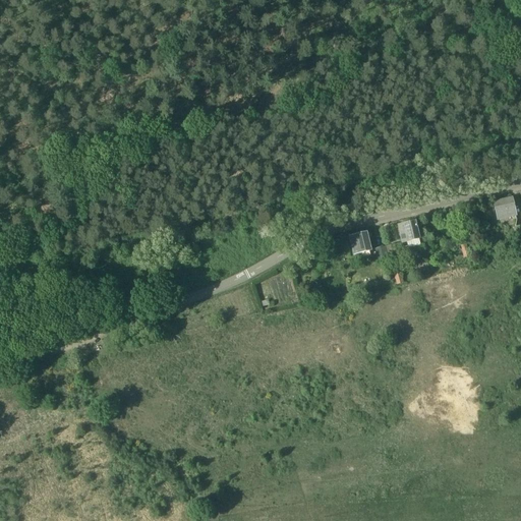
[(512,198),(494,203),(498,220),(516,216),(512,198)]
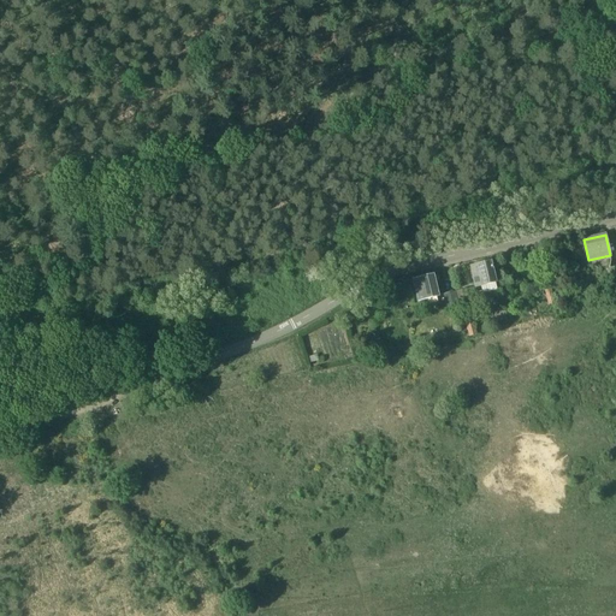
[(491,262),(478,265),(479,267),(472,270),(475,288),(496,283),(491,262)]
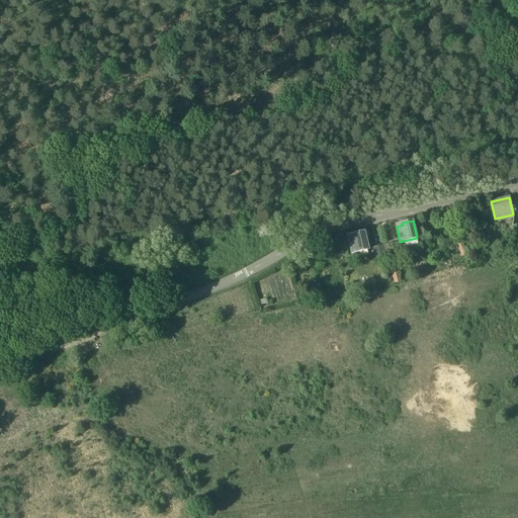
[(364,232),(354,235),(354,237),(348,238),(352,253),(368,249),(364,232)]
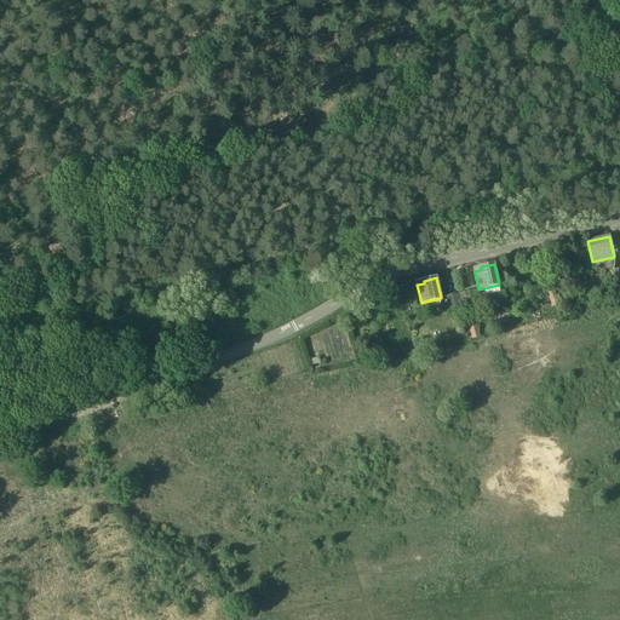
[(469,291),(459,293),(465,316),(475,314),(469,291)]
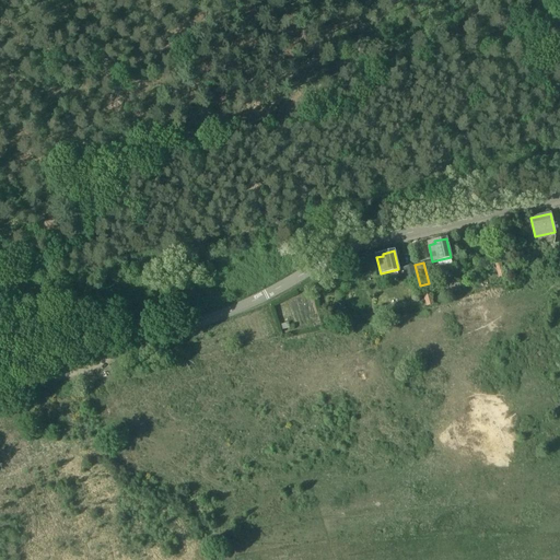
[(415,266),(404,268),(407,281),(417,278),(415,266)]
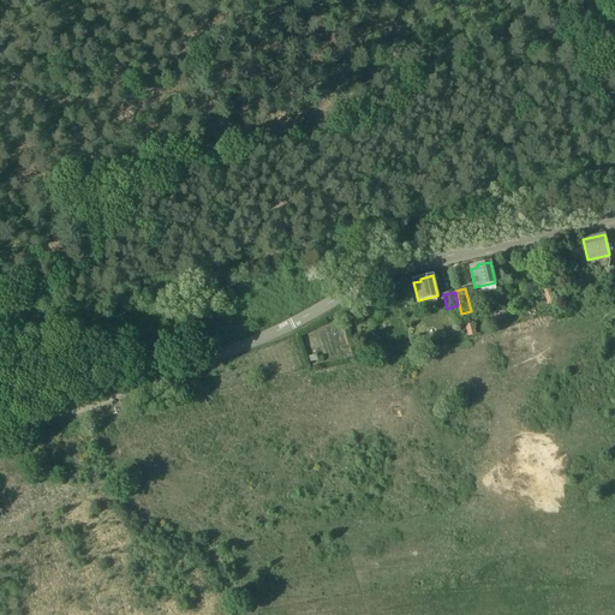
[(477,334),(472,320),(464,322),(469,336),(477,334)]
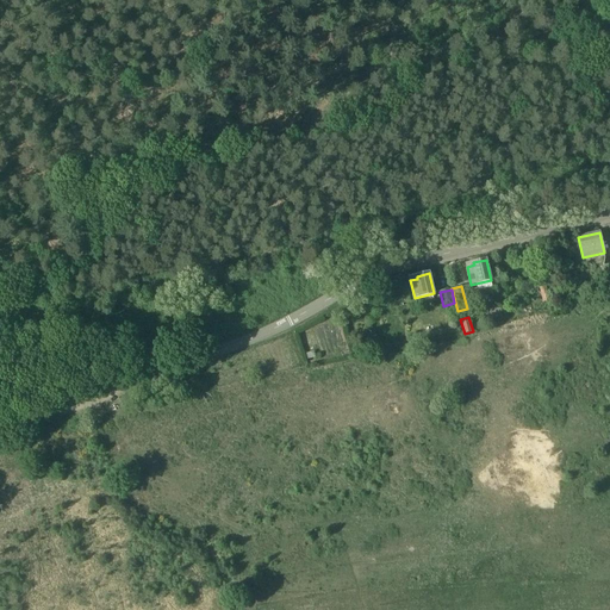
[(322,360),(349,349),(337,319),(304,331),(311,348),(316,346),(322,360)]
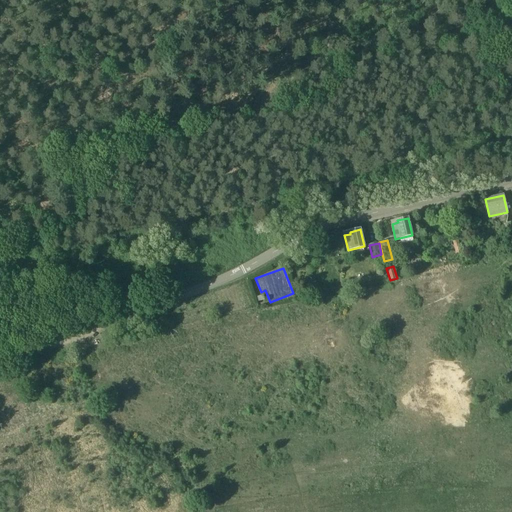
All buildings are outlined.
